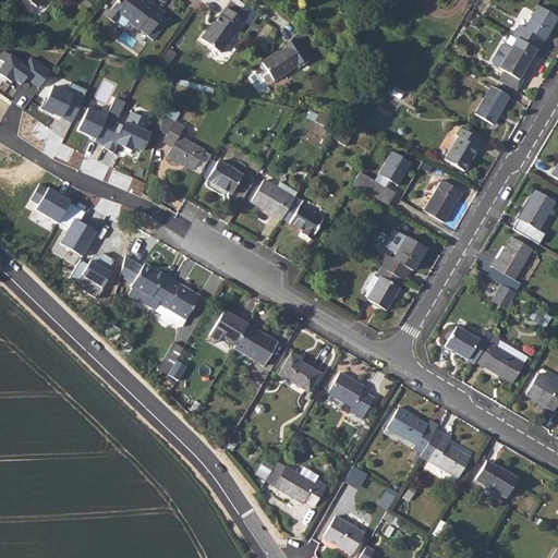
[(146,4),(140,0),(121,0),(120,0),(118,0),(106,16),(114,23),(121,15),(129,21),(128,22),(138,29),(148,36),(155,26),(161,31),(168,20),(162,16),(165,13),(148,1),(146,4)]
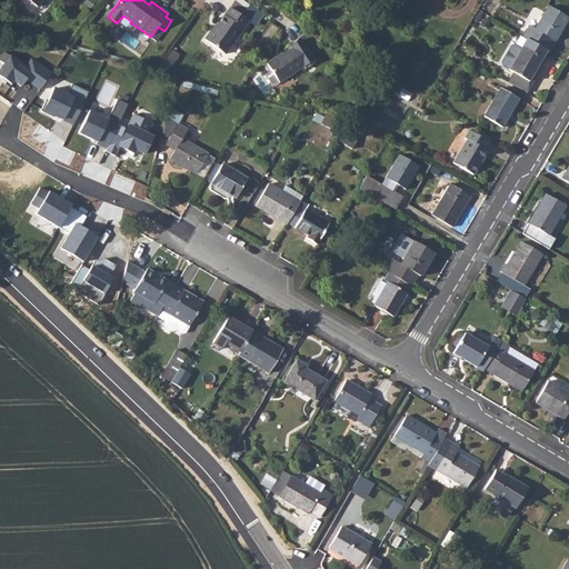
[(529,25),(522,35),(549,51),(568,19),(568,18),(549,6),(536,29),(529,25)]
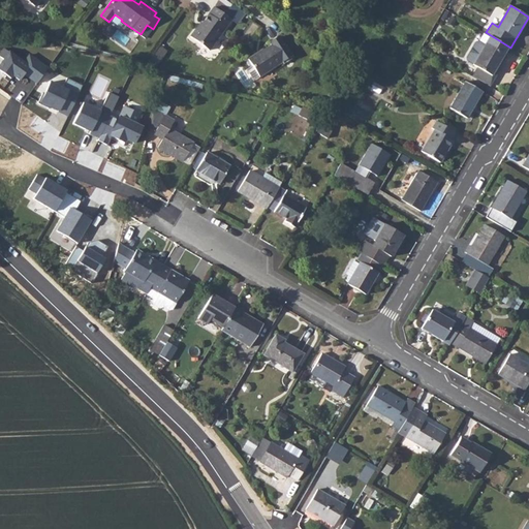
[(209,50),(231,20),(214,7),(199,28),(197,27),(190,36),(209,50)]
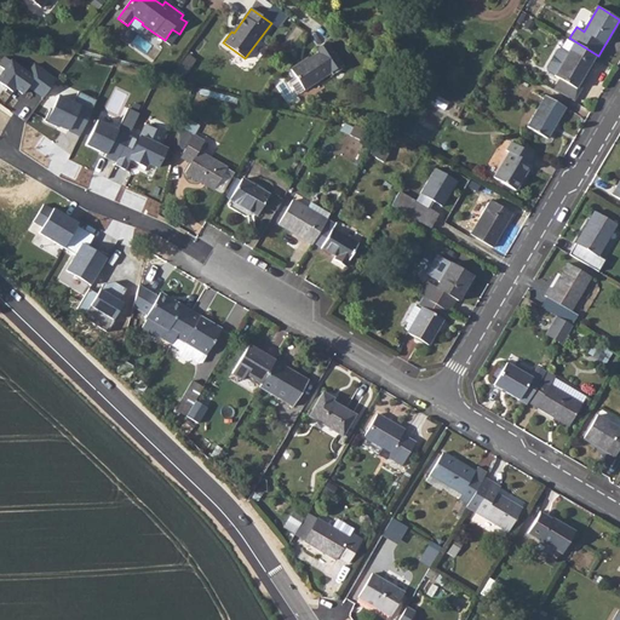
[(332,75),(344,68),(328,45),(325,44),(317,49),(317,52),(317,53),(302,63),(302,62),(291,69),(296,76),(291,80),(291,84),(297,92),(299,93),(331,73),(332,75)]
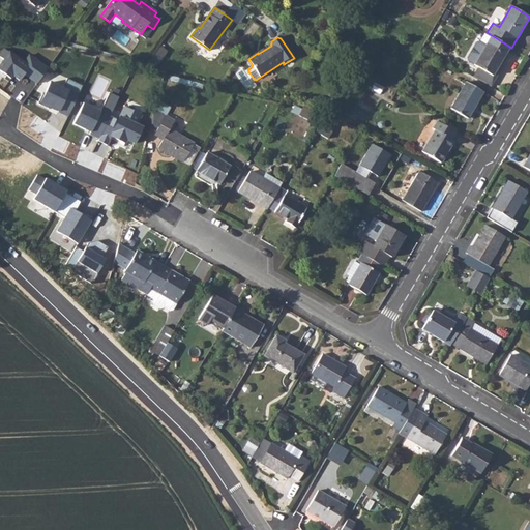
[(498,67),(509,50),(490,37),(484,47),(478,42),(476,42),(467,58),(468,62),(473,65),(472,67),(477,69),(472,77),(490,87),(501,68),(498,67)]
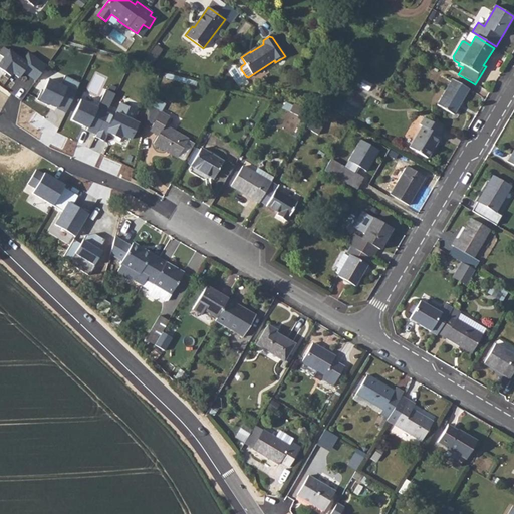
[(162,49),(156,45),(150,53),(157,57),(162,49)]
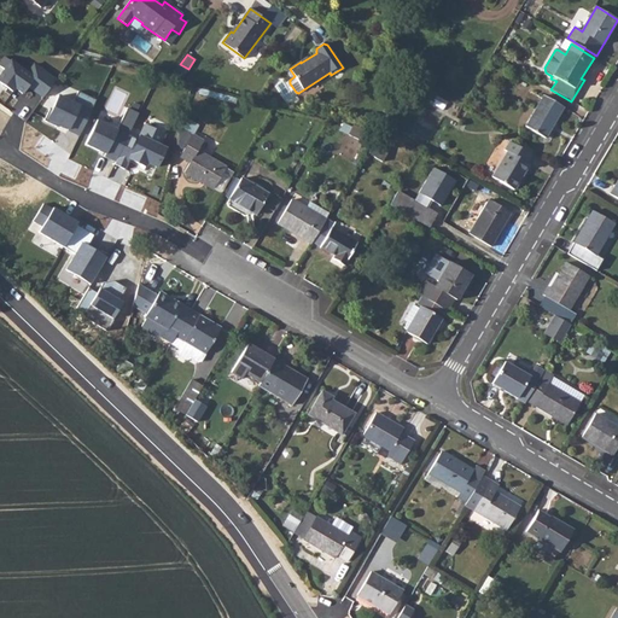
[(28,88),(42,99),(57,79),(34,63),(29,71),(11,59),(0,75),(0,82),(13,92),(16,88),(24,94),(28,88)]
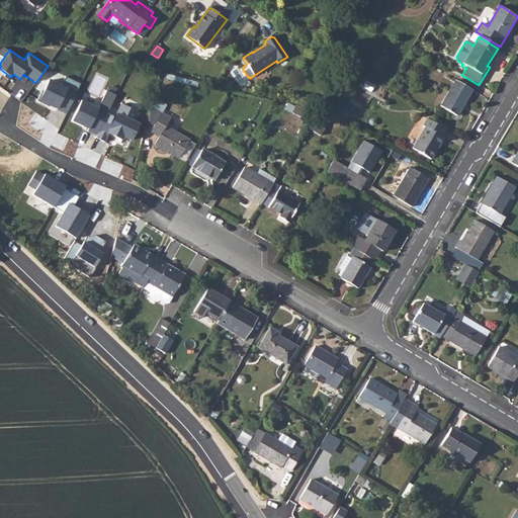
[(351,70),(342,64),(337,73),(346,79),(351,70)]
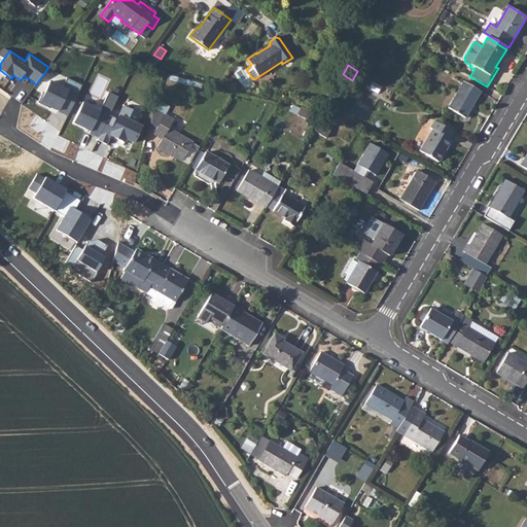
[(67,115),(81,83),(67,78),(63,88),(50,82),(45,94),(42,92),(37,103),(49,108),(51,105),(59,108),(58,111),(67,115)]
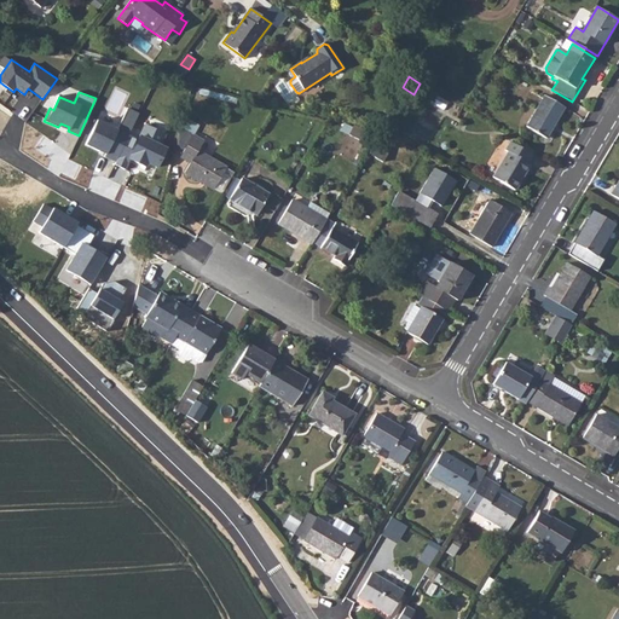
[(565,109),(544,97),(526,127),(545,139),(565,109)]
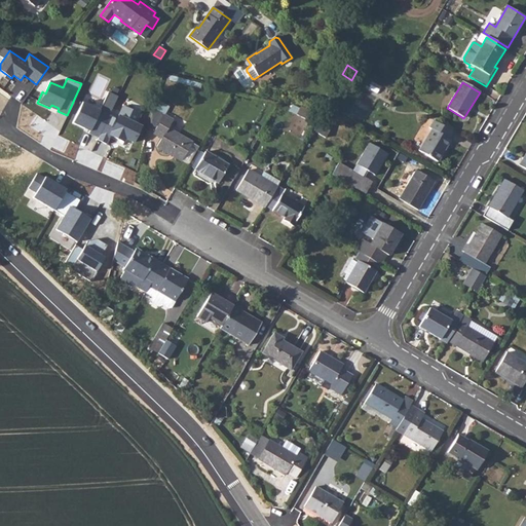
[(100,109),(81,101),(71,123),(89,133),(88,135),(99,140),(110,115),(119,96),(109,91),(100,109)]
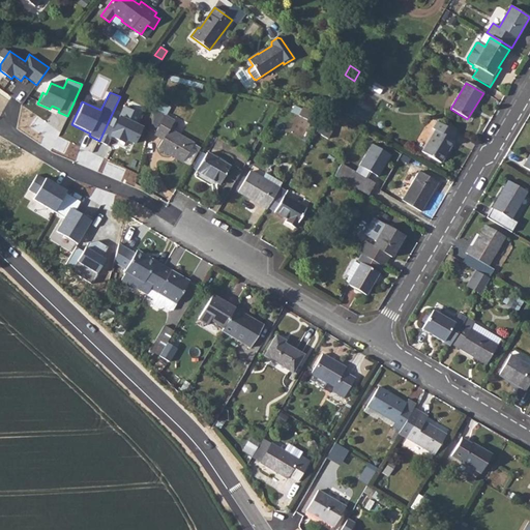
[(111,116),(99,141),(110,146),(114,139),(124,143),(125,140),(135,145),(144,127),(128,120),(134,111),(123,106),(117,119),(111,116)]
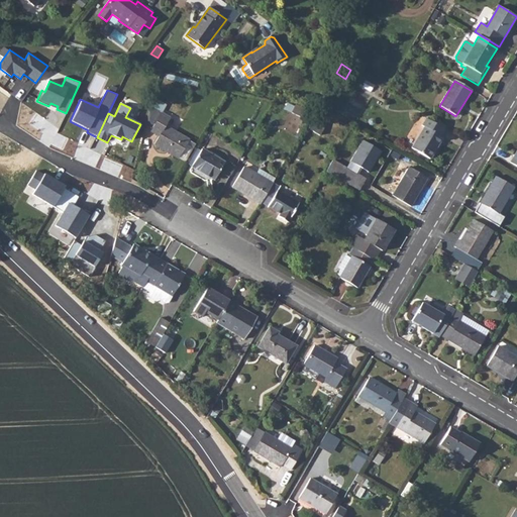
[(311,112),(296,104),(292,112),(307,120),(311,112)]
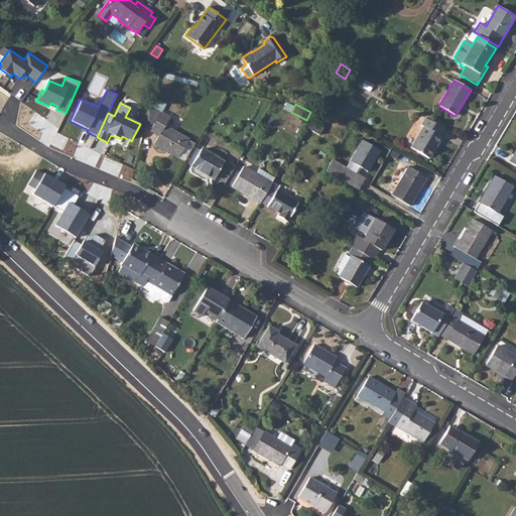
[(150,131),(161,113),(151,107),(146,129),(150,131)]
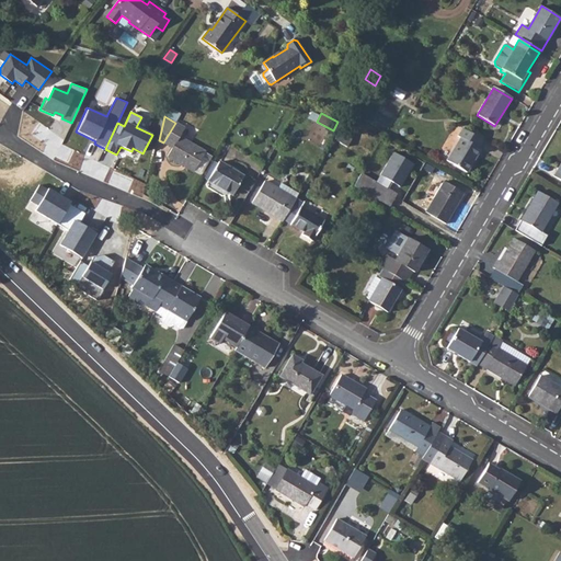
[(358,127),(346,121),(335,140),(347,147),(358,127)]
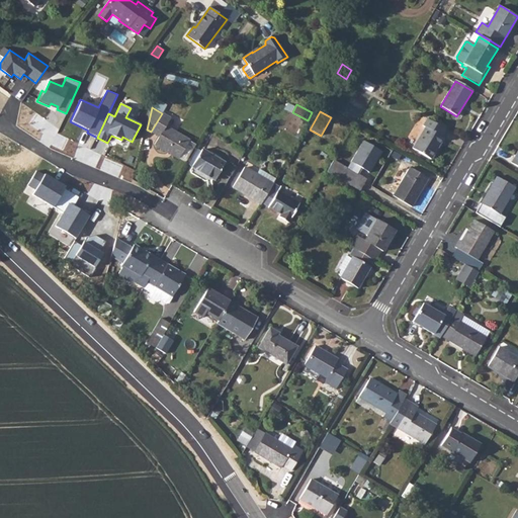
[(170,118),(162,113),(151,132),(159,137),(154,145),(179,159),(189,141),(166,126),(170,118)]
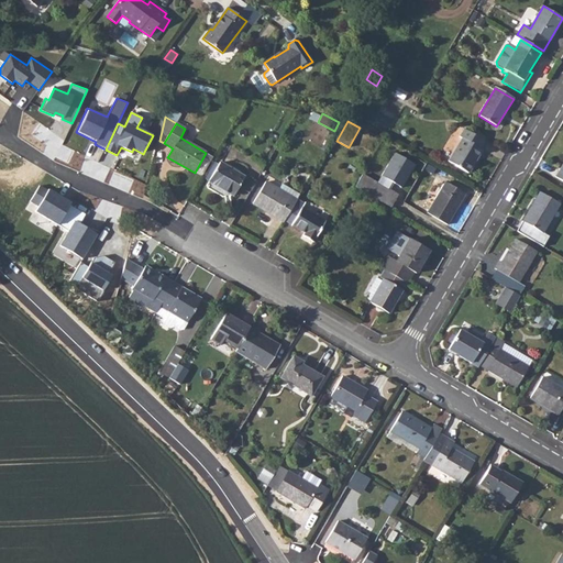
[(478,148),(483,141),(464,130),(459,138),(462,140),(448,162),(467,174),(482,151),(478,148)]
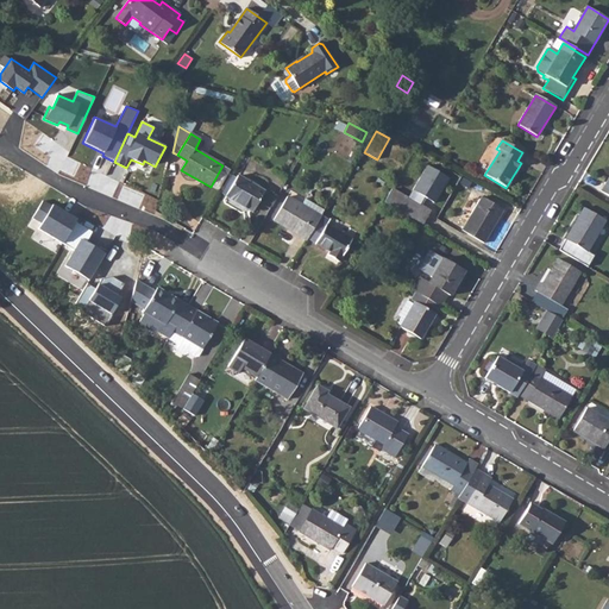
[(231,170),(223,165),(211,187),(218,192),(231,170)]
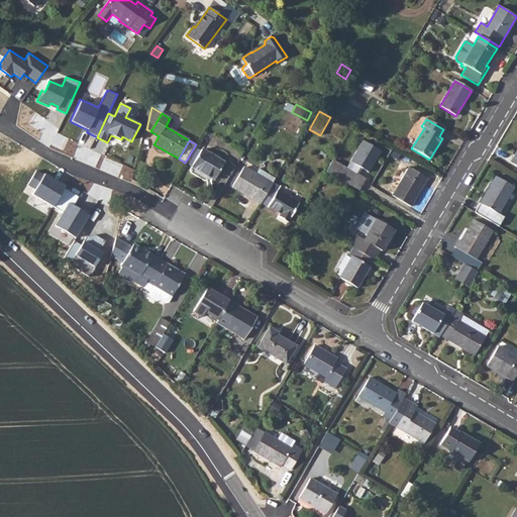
[(363,140),(345,169),(365,180),(382,151),(363,140)]
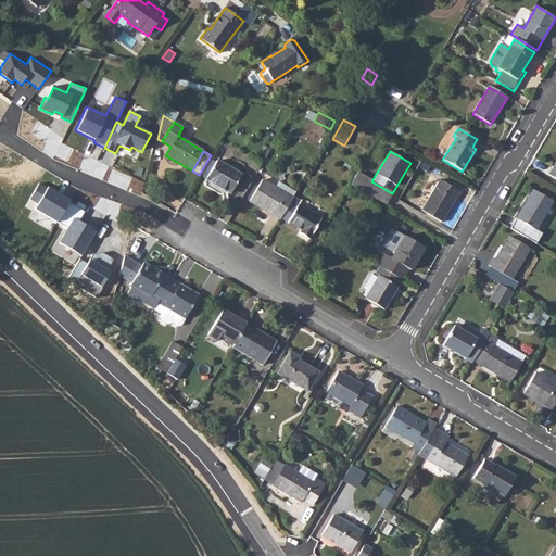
[(206,179),(215,163),(211,160),(201,176),(206,179)]
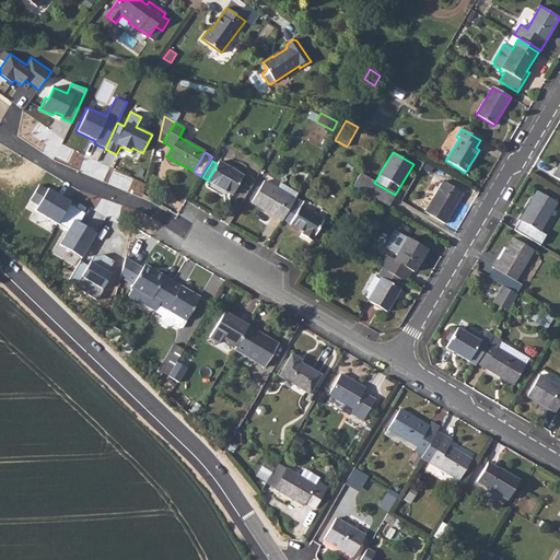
[(243,176),(219,162),(217,164),(208,181),(232,195),(243,176)]
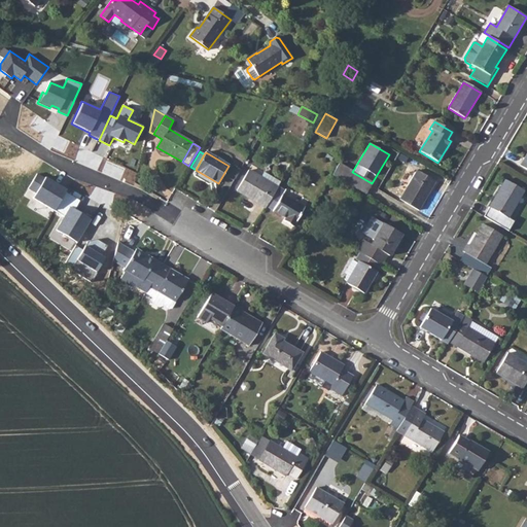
[(332,175),(365,195),(372,183),(352,172),(339,164),(332,175)]
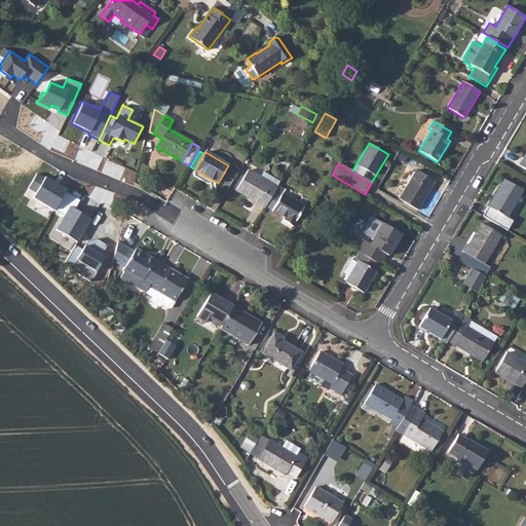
[(236,190),(265,208),(265,205),(276,187),(260,178),(248,171),(236,190)]
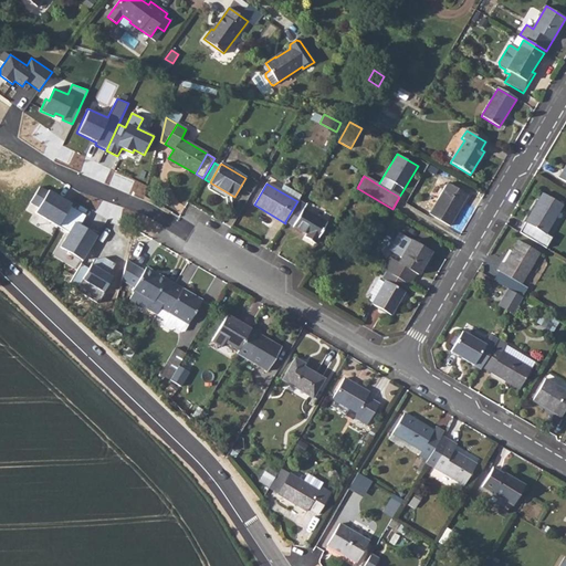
[(450,228),(468,196),(447,184),(428,216),(450,228)]
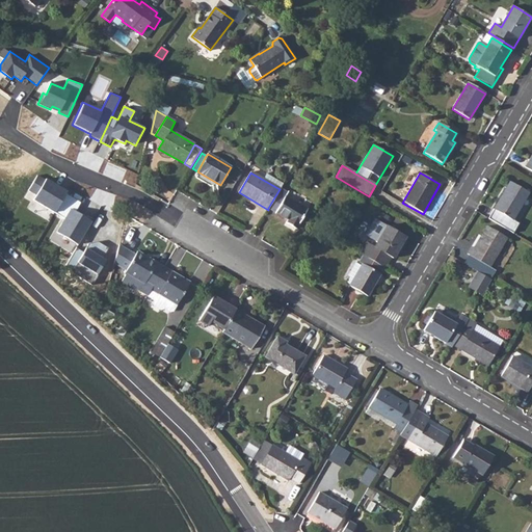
[(67,194),(68,192),(59,187),(58,188),(53,185),(54,184),(46,179),(45,180),(37,175),(24,197),(31,202),(27,209),(49,222),(55,212),(67,194)]
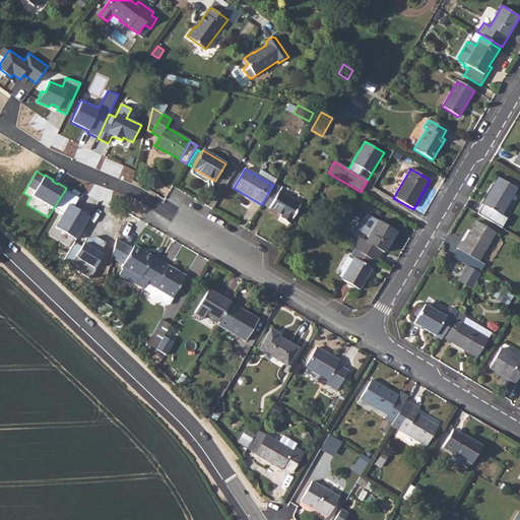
[(260,171),(257,176),(273,185),(274,184),(276,181),(260,171)]
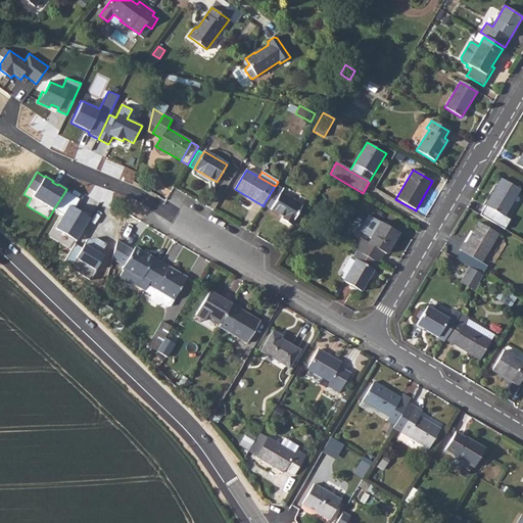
[(504,217),(520,190),(502,179),(485,206),(504,217)]
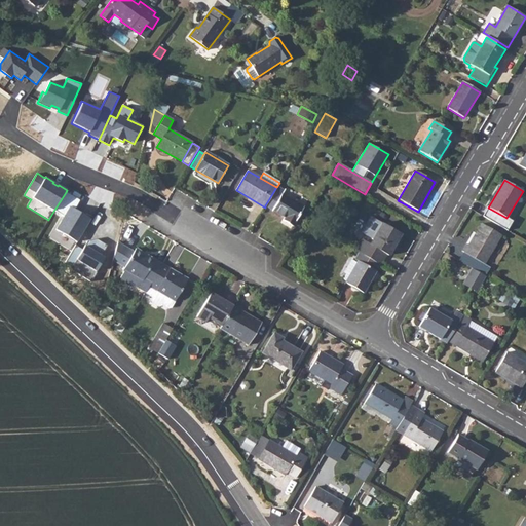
[(276,187),(265,205),(286,218),(284,221),(293,226),(304,208),(291,199),(283,194),(285,190),(277,186),(276,187)]
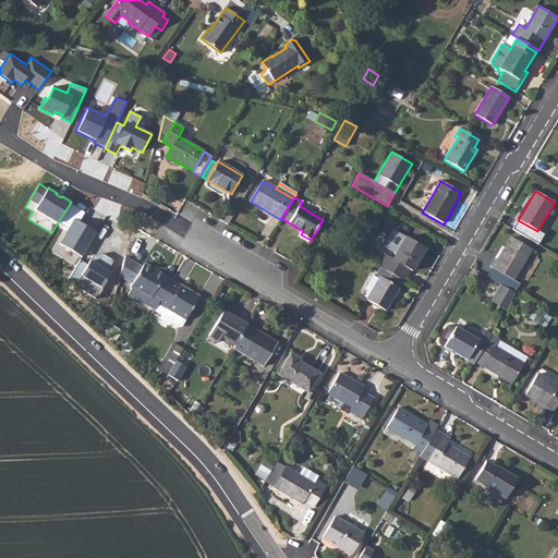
[(70,204),(58,222),(65,228),(68,229),(74,219),(79,221),(84,213),(70,204)]
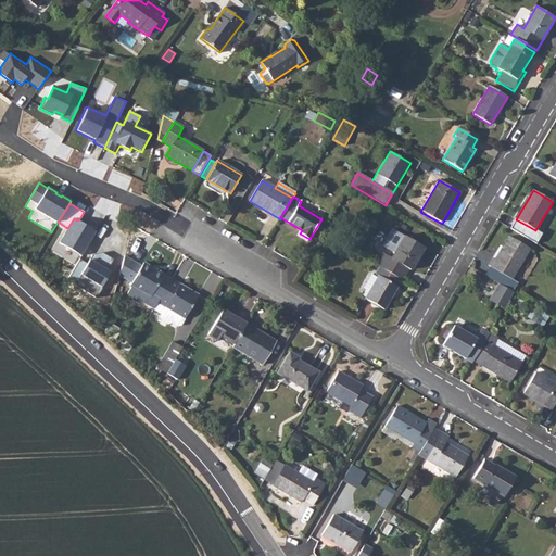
[(307,211),(321,219),(326,212),(312,203),(307,211)]
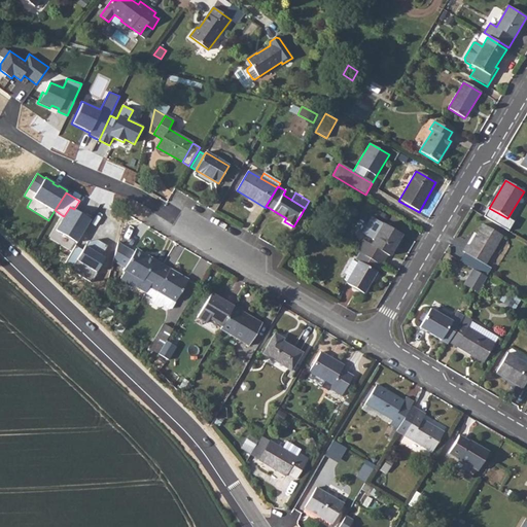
[(92,219),(74,209),(70,207),(64,216),(56,230),(77,243),(92,219)]
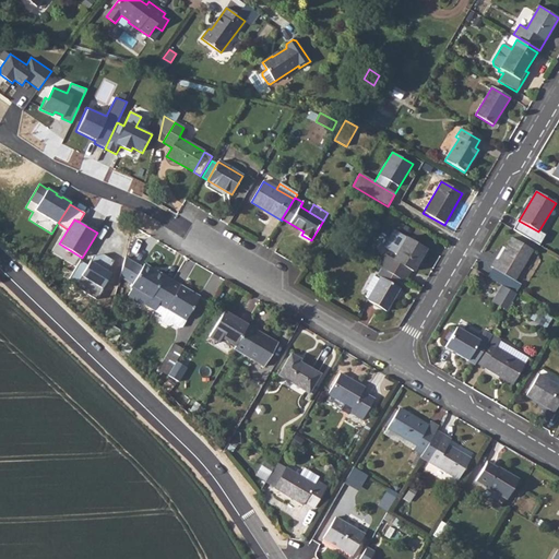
[(80,261),(82,258),(59,244),(68,229),(66,228),(51,252),(76,268),(80,261)]
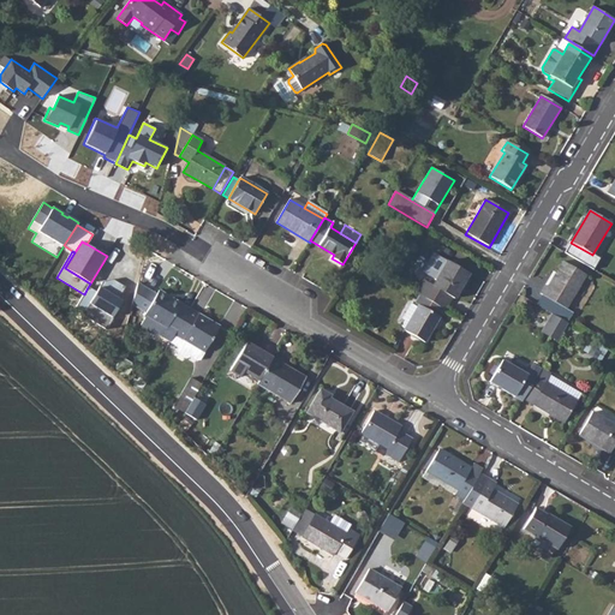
[(419,294),(443,309),(445,310),(452,297),(454,299),(469,274),(437,255),(425,274),(436,280),(433,285),(427,281),(419,294)]
